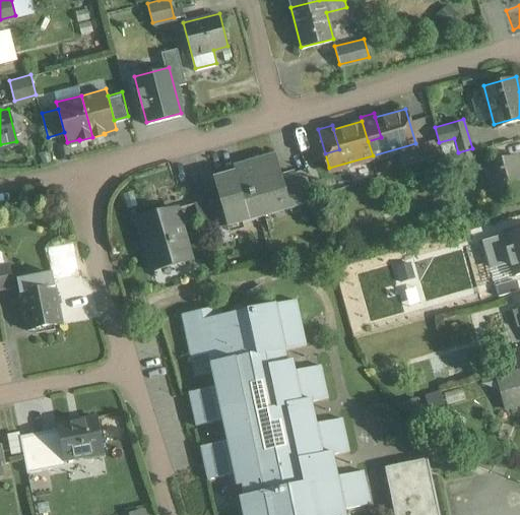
[(472,148),(458,152),(462,167),(476,164),(472,148)]
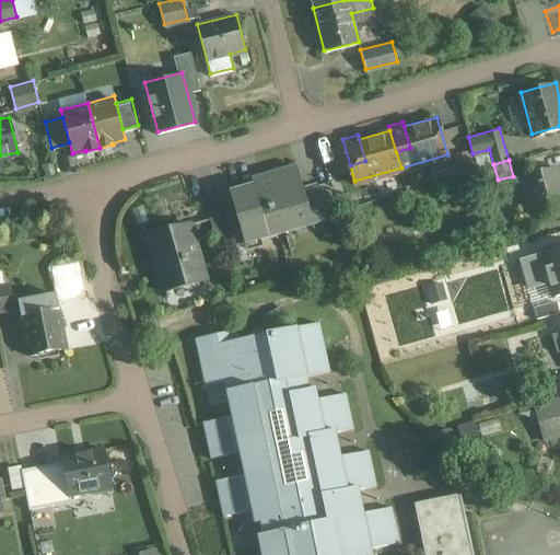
[(253,182),(267,234),(326,218),(323,206),(316,183),(302,187),(295,163),(261,172),(263,178),(253,182)]
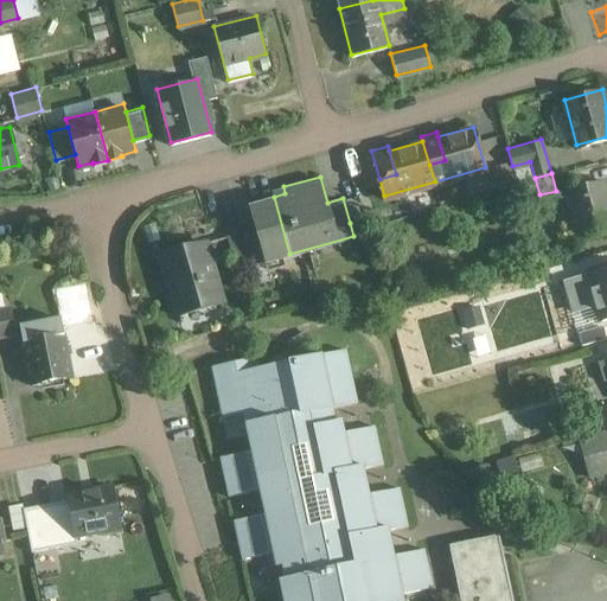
[(540,194),(535,178),(502,187),(506,204),(540,194)]
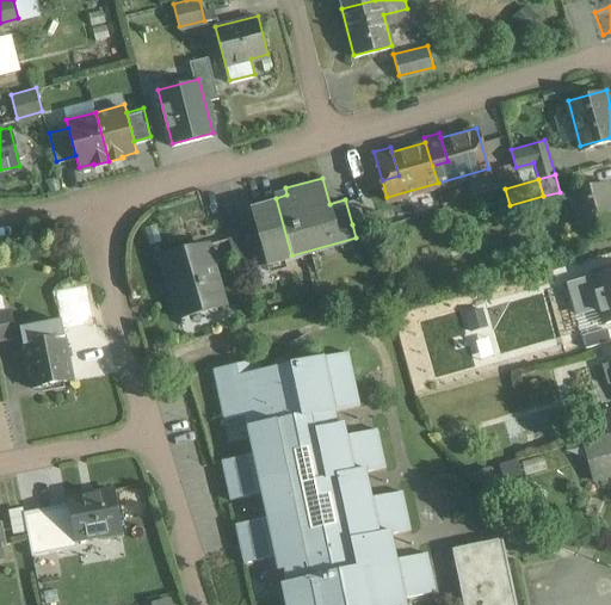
[(610,193),(608,180),(569,191),(582,236),(610,228),(610,193)]
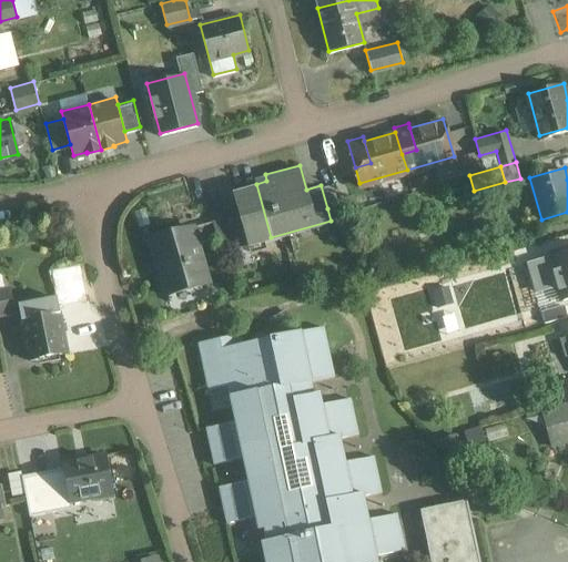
[(333,182),(321,185),(327,208),(340,205),(333,182)]
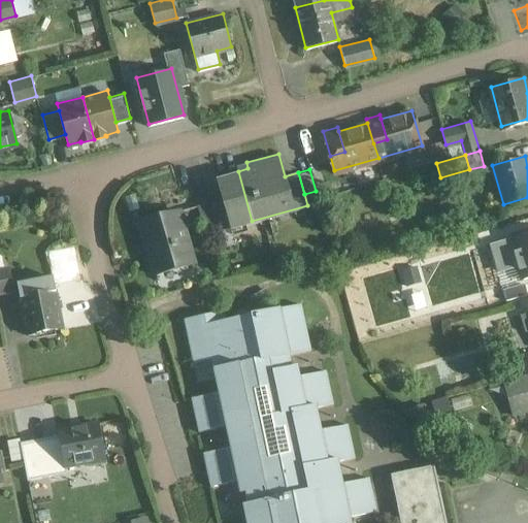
[(230,227),(252,221),(238,171),(217,177),(222,198),(230,225),(230,227)]
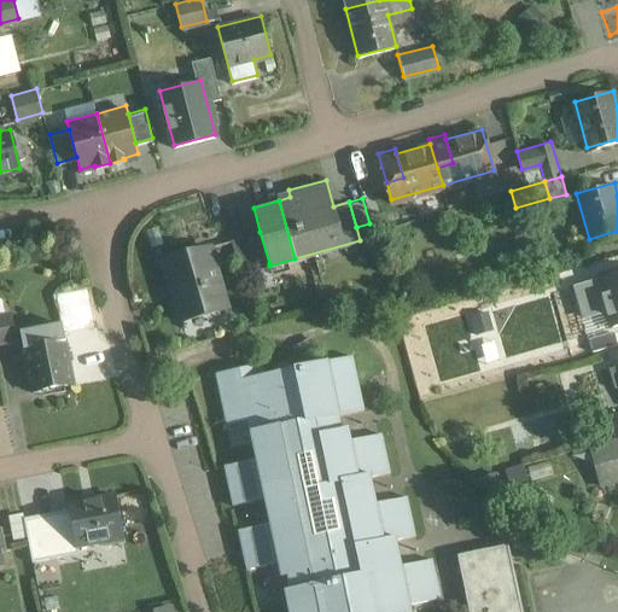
[(260,232),(246,235),(256,268),(269,263),(260,232)]
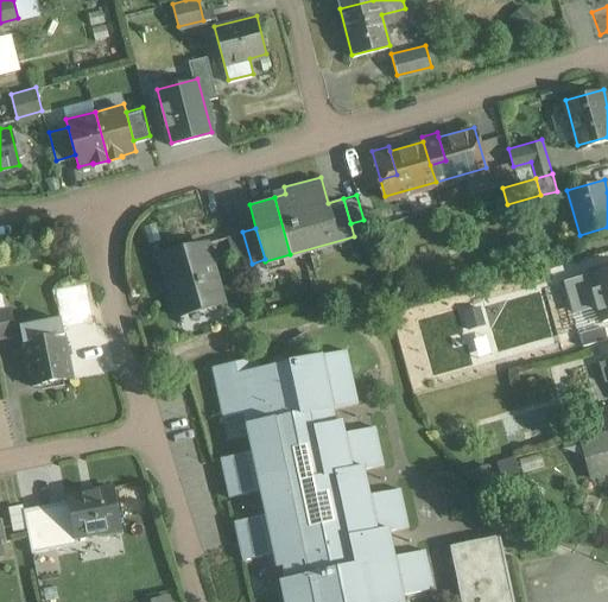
[(241,229),(227,234),(236,268),(252,264),(242,232),(241,229)]
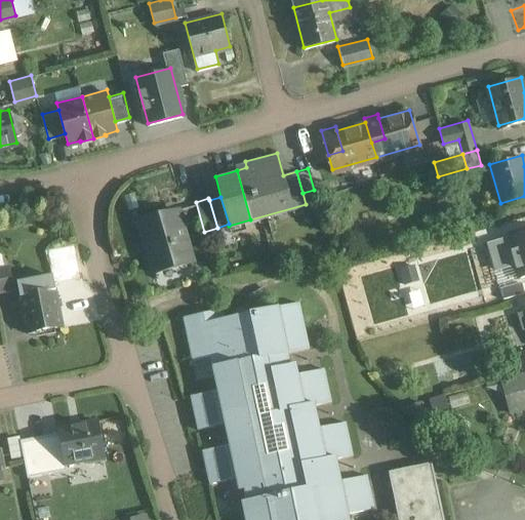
[(177,207),(138,218),(154,271),(192,260),(177,207)]
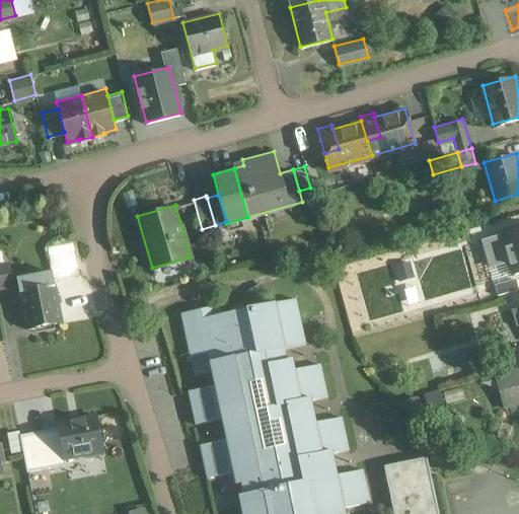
[(518,227),(502,232),(513,271),(518,269),(518,227)]
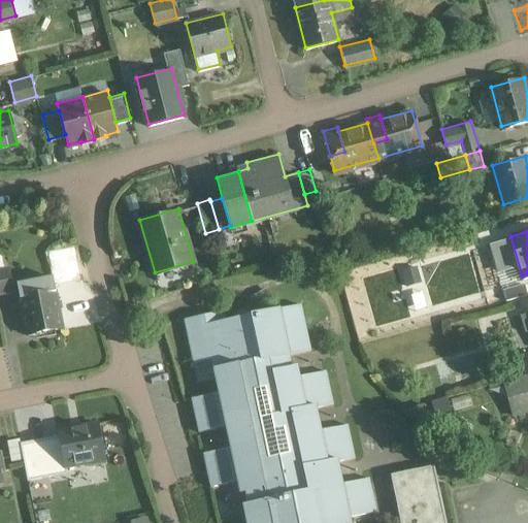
[(9,266),(0,267),(0,290),(13,288),(9,266)]
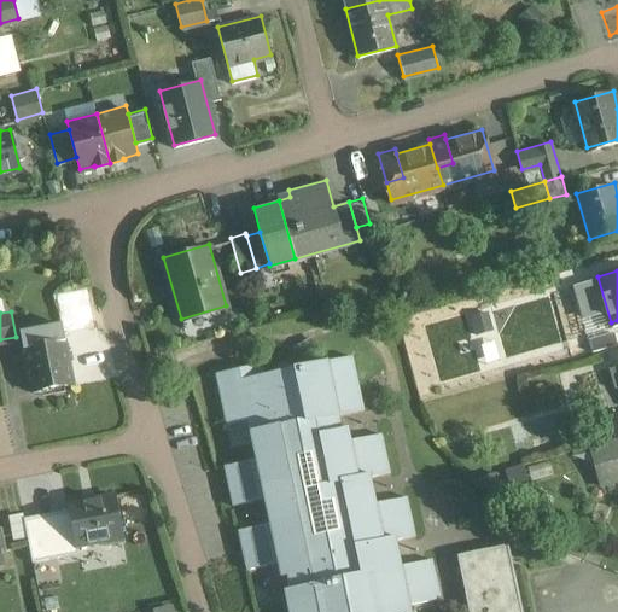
[(60,322),(21,331),(33,389),(73,382),(60,322)]
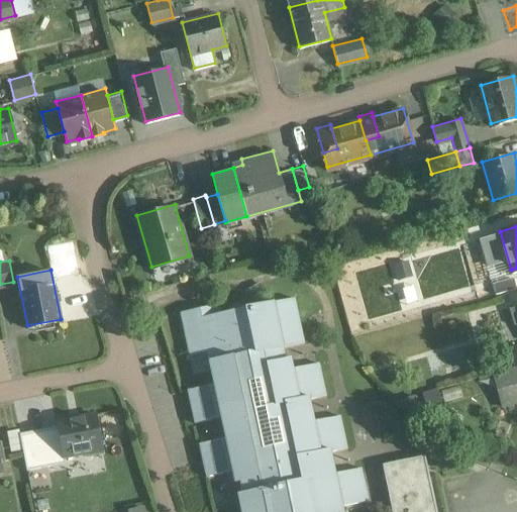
[(513,276),(493,282),(495,292),(516,286),(513,276)]
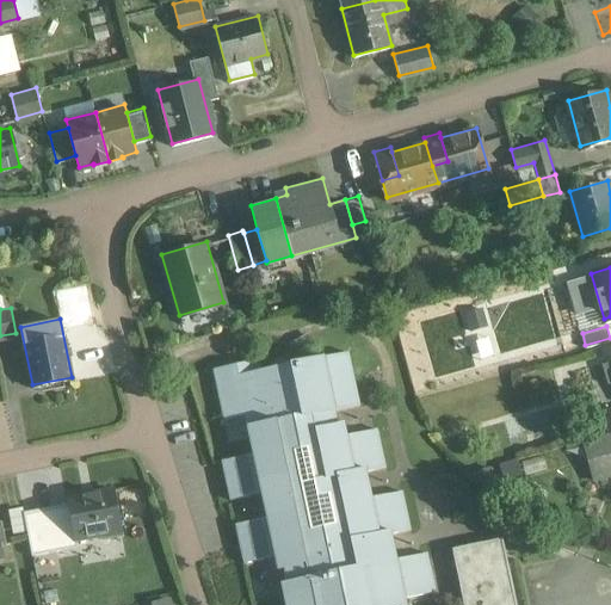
[(309,332),(292,340),(300,353),(315,345),(309,332)]
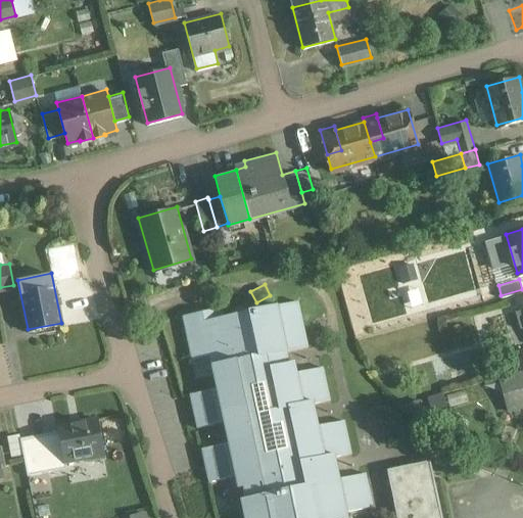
[(441,517),(429,459),(387,468),(396,517),(347,517),(346,510),(372,504),(365,470),(339,476),(335,455),(351,452),(343,418),(318,423),(314,402),(330,397),(322,364),(295,370),(293,360),(289,361),(286,349),(307,344),(297,298),(223,315),(233,361),(210,366),(216,385),(189,391),(197,425),(223,419),(227,440),(201,445),(208,479),(235,474),(237,485),(242,484),(244,497),(240,498),(244,517),(441,517)]
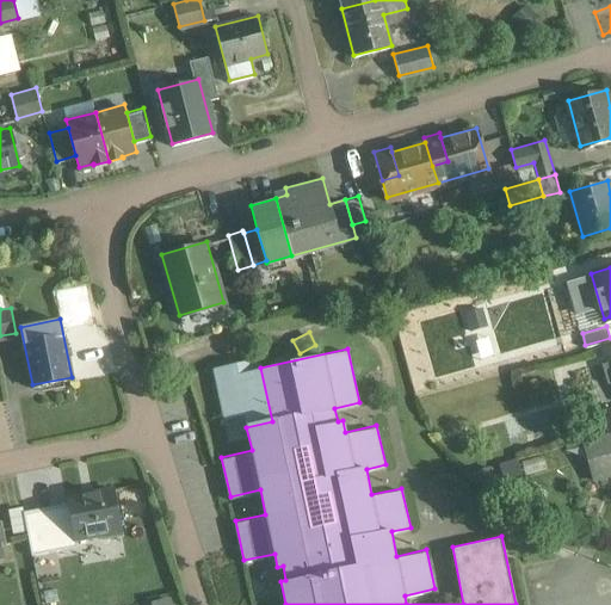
[(258,356),(213,366),(223,417),(244,413),(246,427),(272,421),(260,368),(258,356)]
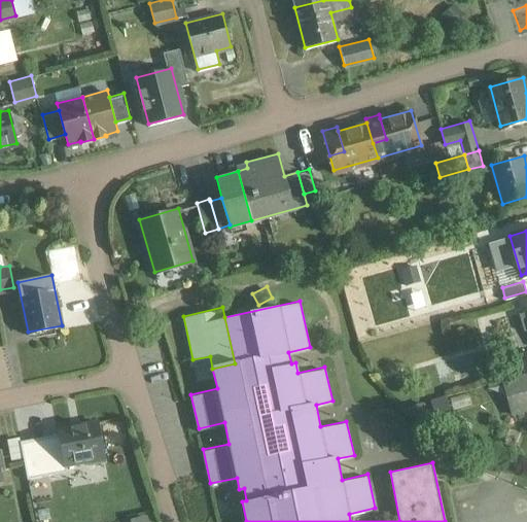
[(526,370),(525,371),(502,378),(512,411),(526,407),(526,370)]
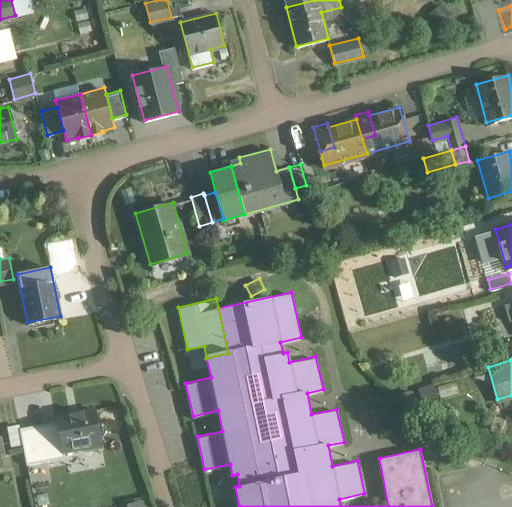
[(93,408),(58,415),(65,449),(86,445),(86,447),(101,445),(93,408)]
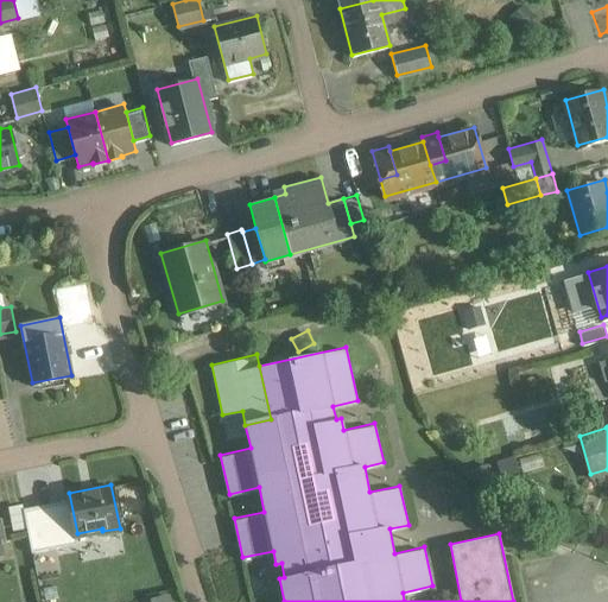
[(56,537),(32,542),(37,566),(61,562),(56,537)]
